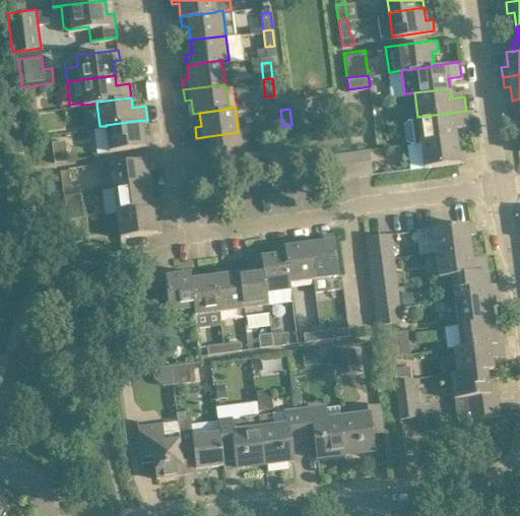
[(411,142),(420,141),(456,136),(454,126),(467,125),(466,111),(417,117),(407,118),(403,122),(406,140),(411,142)]
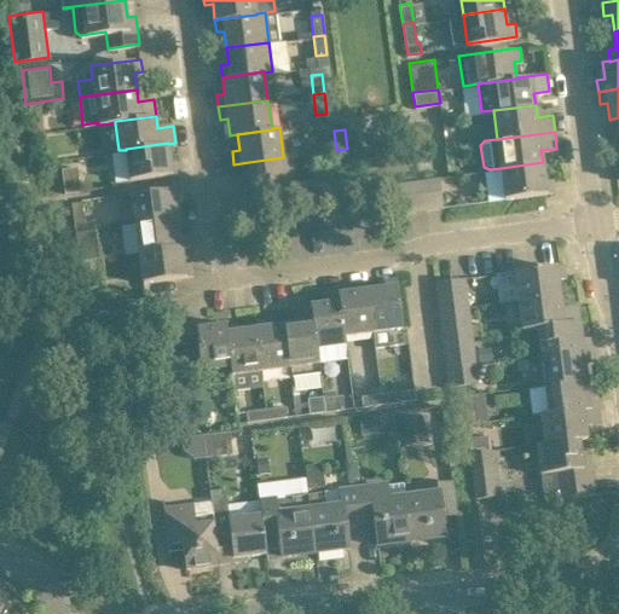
[(171,160),(168,144),(168,143),(126,149),(126,150),(129,179),(179,172),(178,160),(171,160)]
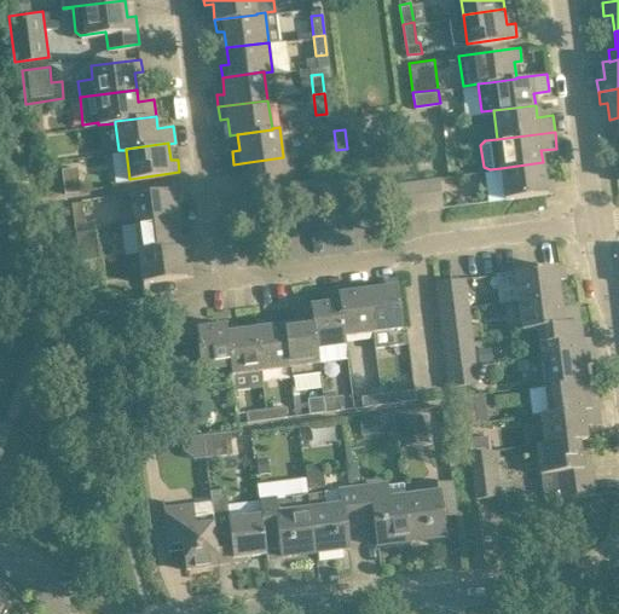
[(461,145),(447,148),(449,157),(462,155),(461,145)]
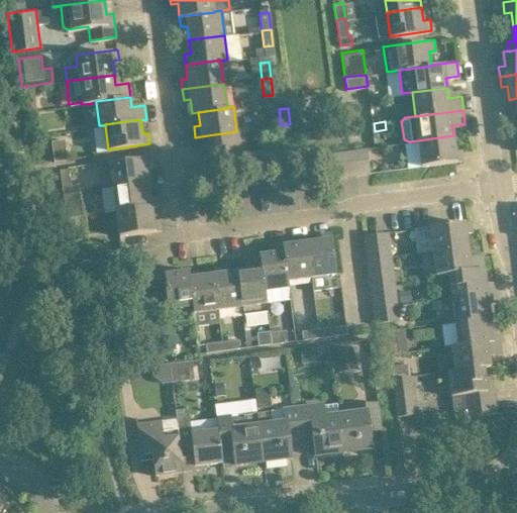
[(290,124),(281,125),(284,142),(292,141),(290,124)]
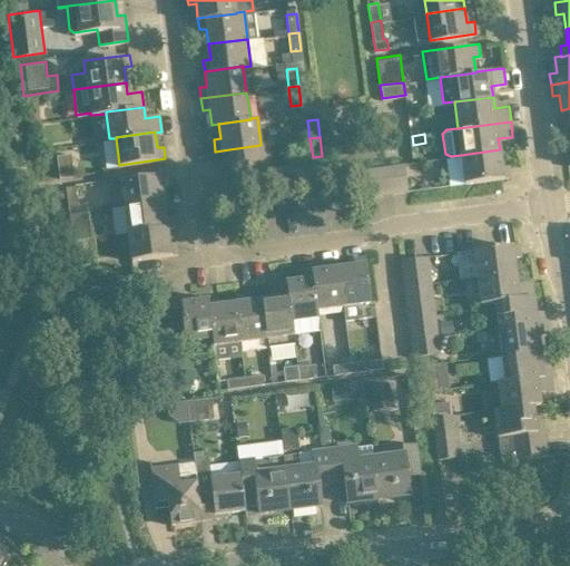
[(229,149),(232,164),(224,165),(226,177),(272,171),(268,143),(261,144),(261,145),(229,149)]
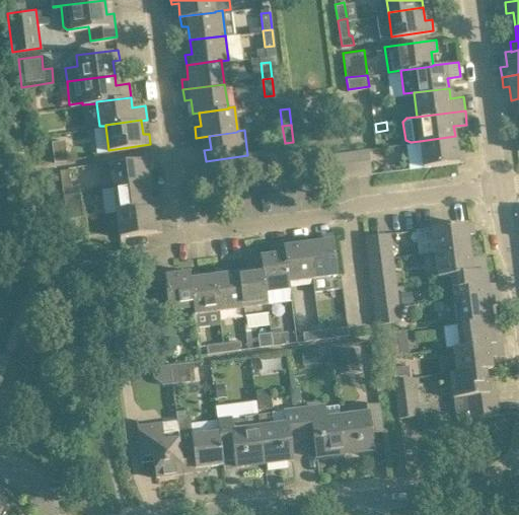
[(455,136),(420,141),(423,165),(464,160),(463,149),(457,150),(455,136)]
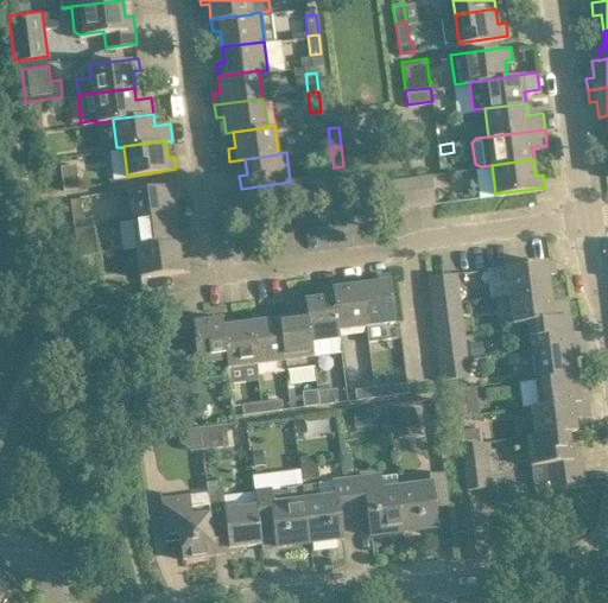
[(78,186),(75,163),(59,165),(63,188),(78,186)]
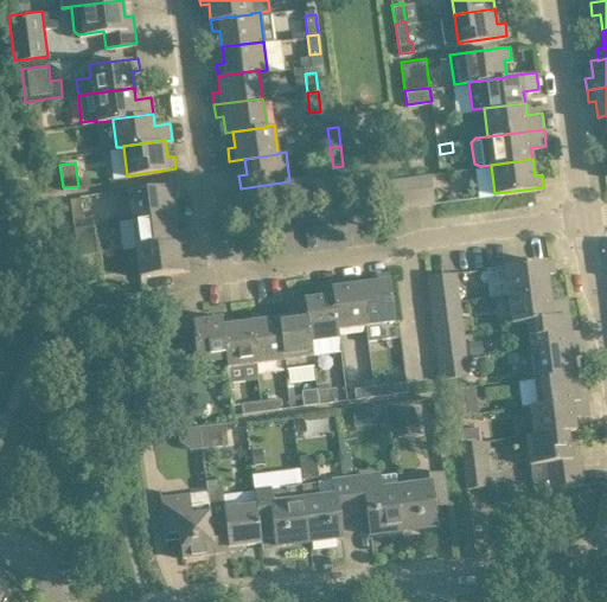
[(430,173),(415,175),(419,203),(434,202),(430,173)]
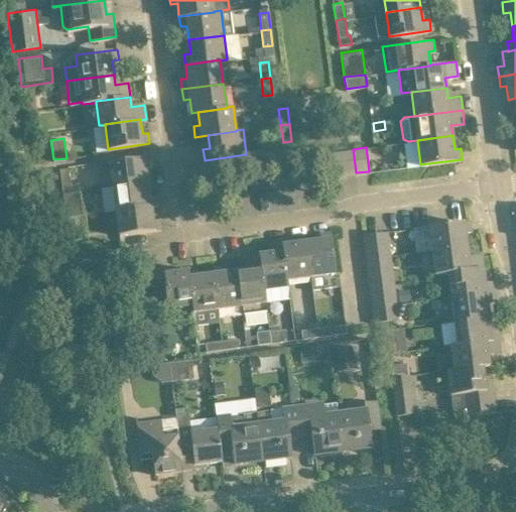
[(353,149),(341,150),(344,174),(356,172),(353,149)]
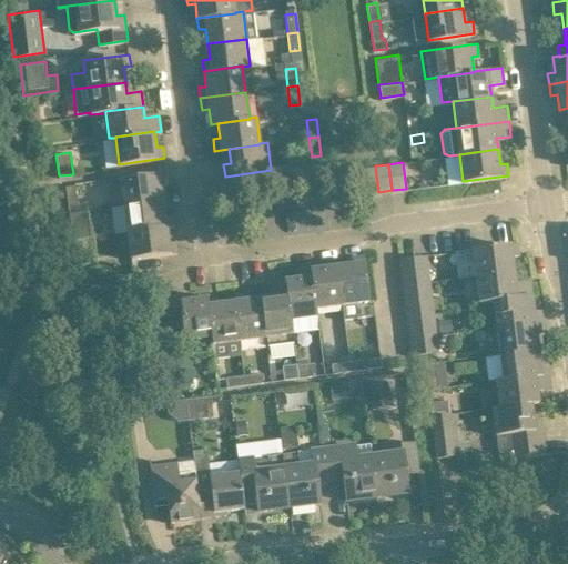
[(378,192),(375,165),(361,168),(364,194),(378,192)]
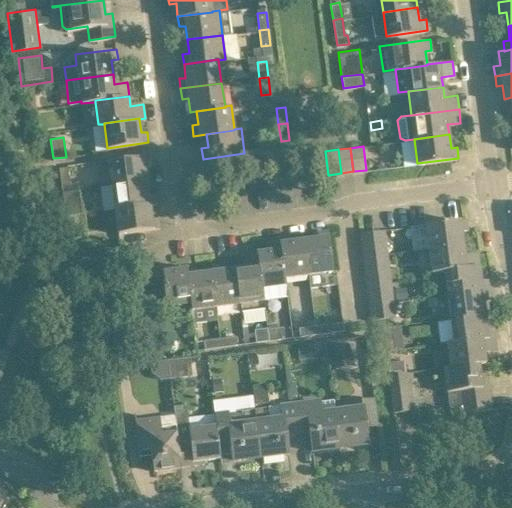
[(109,160),(112,184),(147,179),(145,166),(151,165),(150,154),(109,160)]
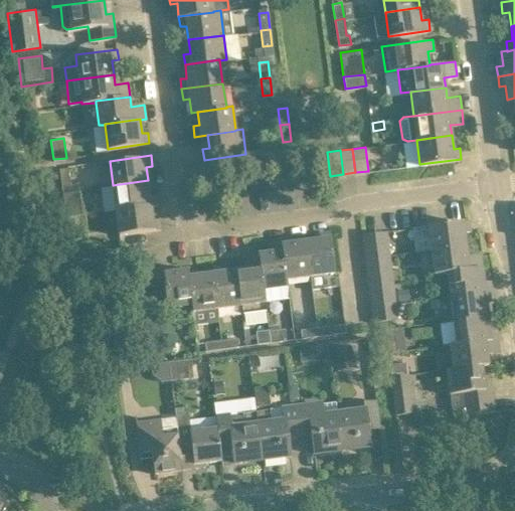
[(59,167),(62,192),(79,189),(78,182),(70,183),(67,166),(59,167)]
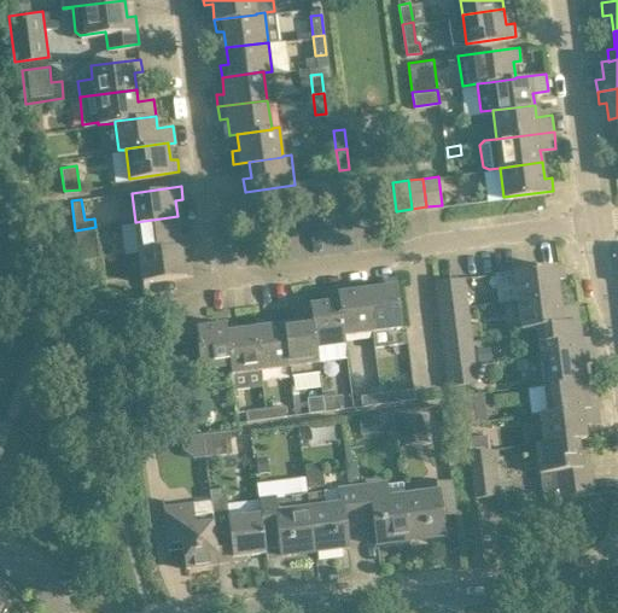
[(135,222),(139,251),(181,245),(181,246),(188,245),(187,232),(180,233),(178,216),(135,222)]
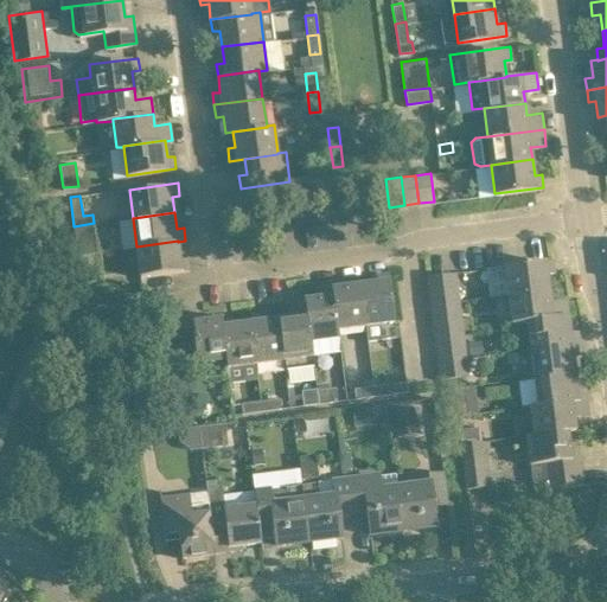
[(74,226),(77,255),(96,251),(98,251),(94,223),(74,226)]
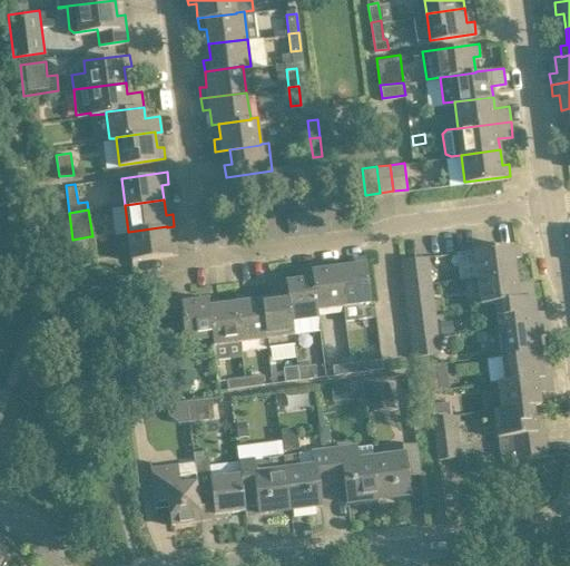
[(167,226),(128,232),(131,259),(178,253),(176,241),(169,242),(167,227),(167,226)]
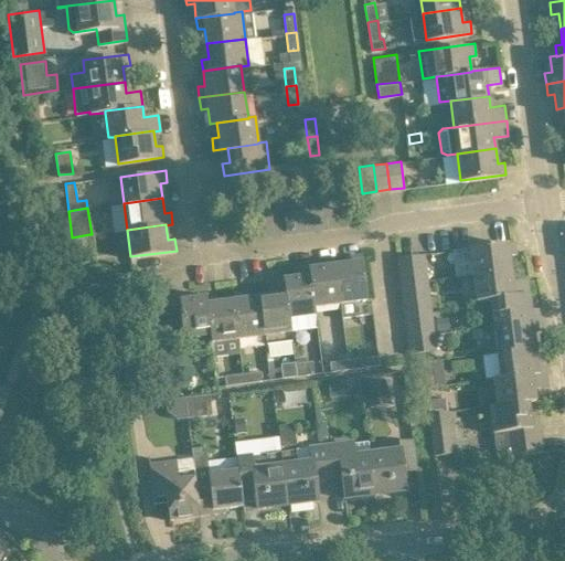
[(89,234),(72,237),(74,255),(76,266),(94,264),(89,234)]
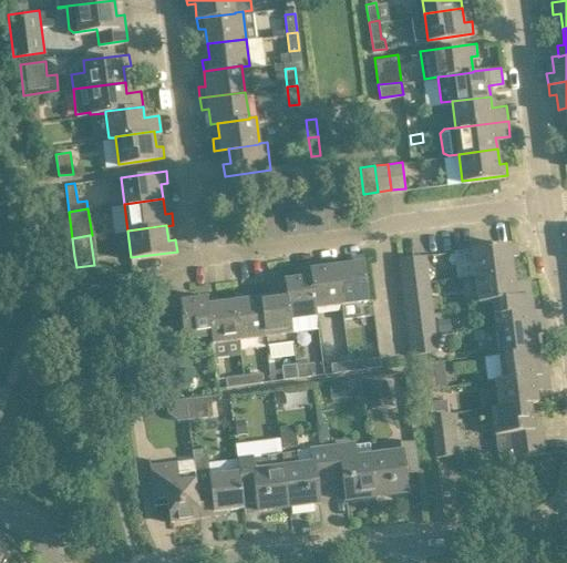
[(471,247),(474,274),(513,269),(511,254),(518,253),(516,241),(471,247)]
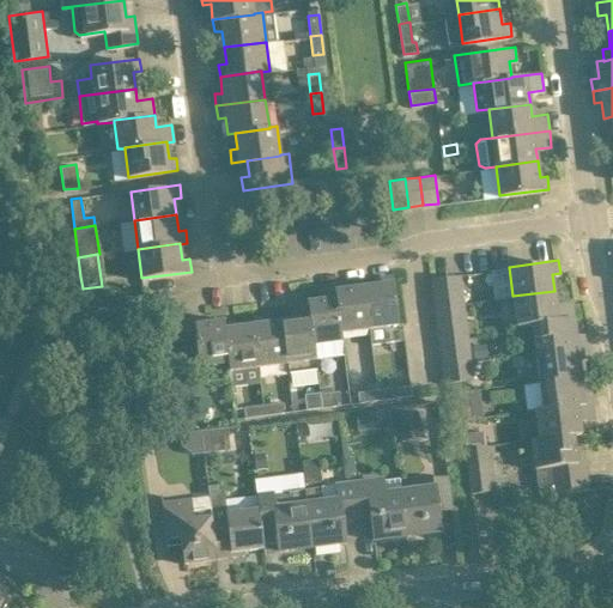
[(431,277),(434,293),(461,290),(460,273),(431,277)]
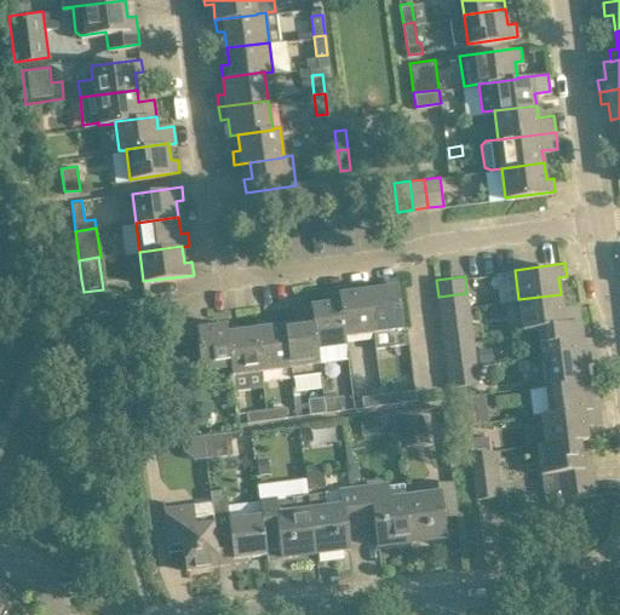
[(384,287),(368,288),(373,329),(375,346),(405,343),(396,277),(384,279),(384,287)]
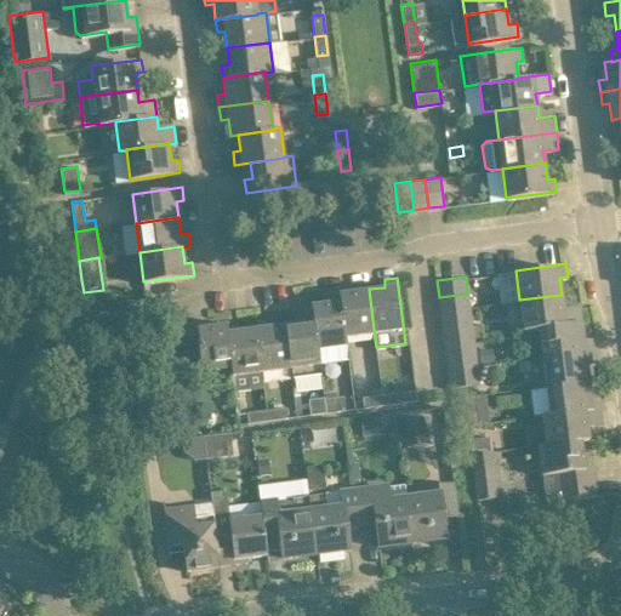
[(351,284),(340,285),(346,334),(347,334),(374,330),(369,289),(352,291),(351,284)]
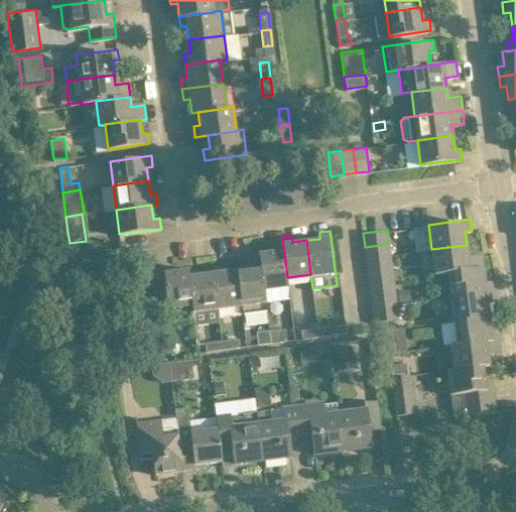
[(265,252),(259,253),(264,287),(265,287),(266,299),(288,296),(287,284),(289,284),(288,277),(287,277),(282,237),(267,239),(269,252),(265,252)]
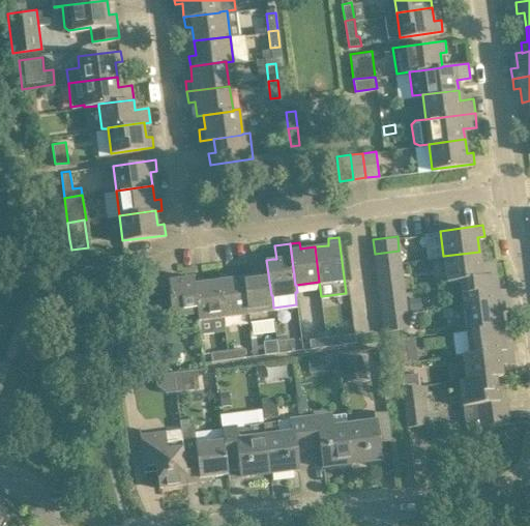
[(375,254),(376,266),(401,263),(399,251),(375,254)]
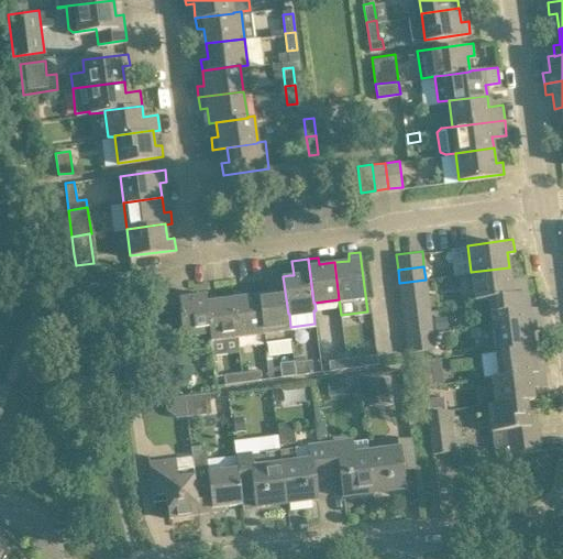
[(489,297),(527,292),(525,276),(510,278),(509,267),(471,272),(475,298),(489,297)]
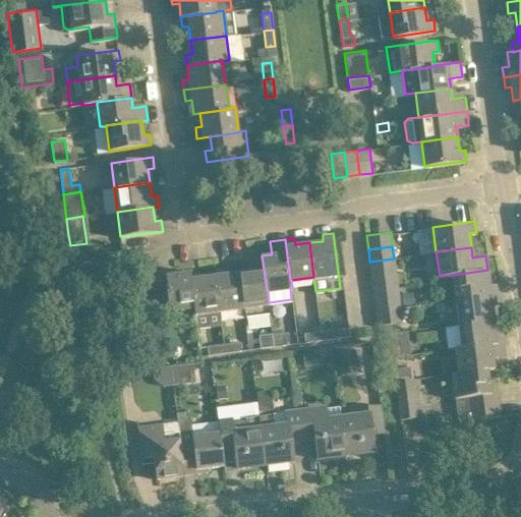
[(245,271),(239,272),(243,306),(244,314),(269,311),(268,303),(269,303),(269,302),(268,290),(267,290),(262,255),(247,257),(249,271),(245,271)]
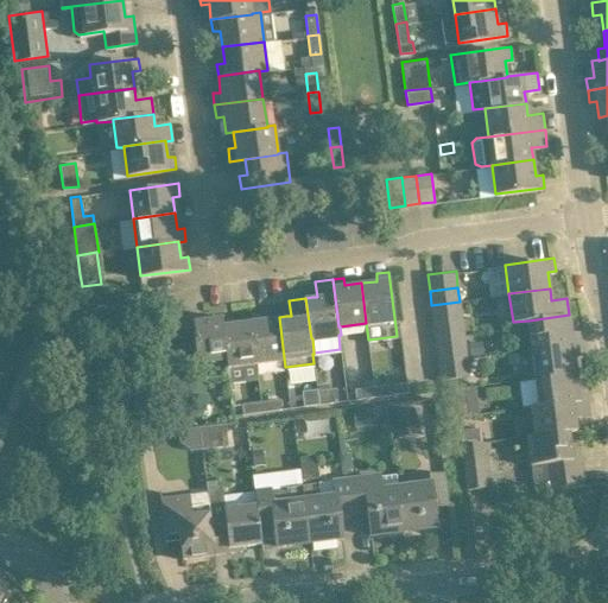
[(460,302),(431,305),(434,319),(461,316),(460,302)]
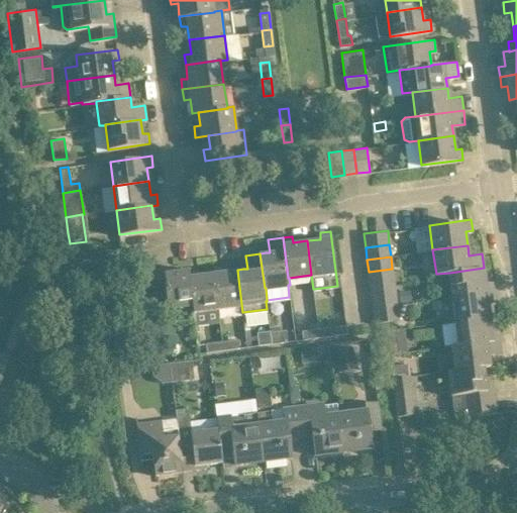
[(193,304),(189,270),(175,272),(174,265),(149,268),(153,294),(167,293),(171,321),(194,318),(193,310),(192,304),(193,304)]
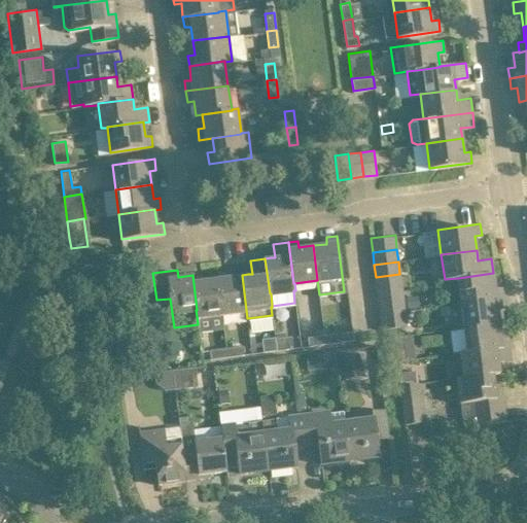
[(216,272),(216,278),(221,313),(246,310),(242,275),(227,277),(226,271),(216,272)]
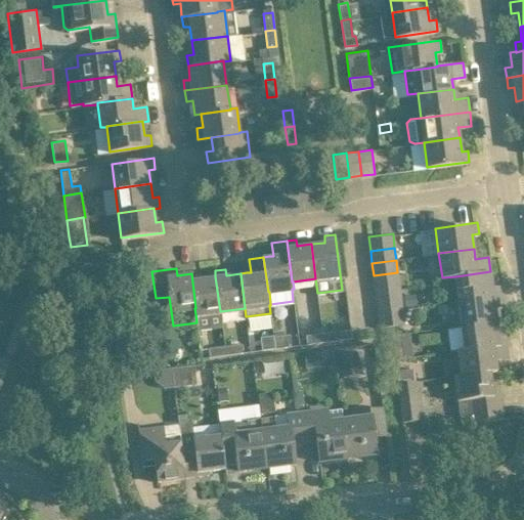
[(455,276),(459,300),(500,295),(498,284),(492,285),(490,271),(455,276)]
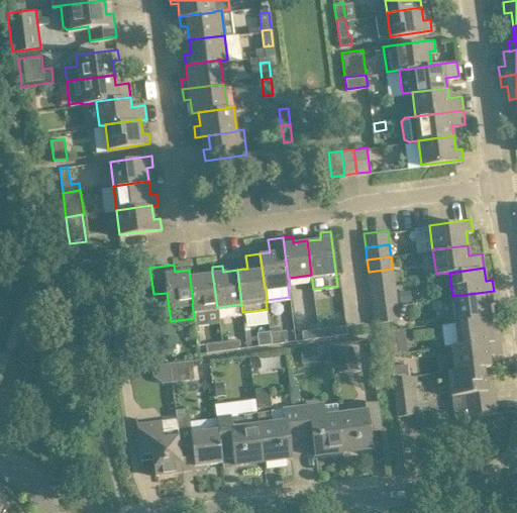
[(193,269),(189,270),(193,304),(192,304),(193,310),(217,307),(212,273),(199,275),(199,269),(193,269)]
